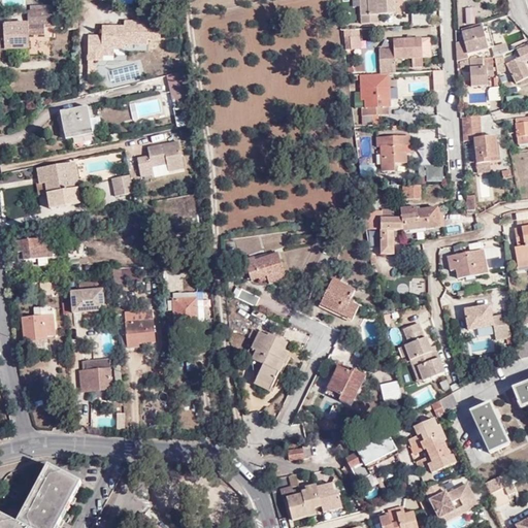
[(395,14),(394,0),(358,0),(361,25),(377,24),(377,15),(395,14)]
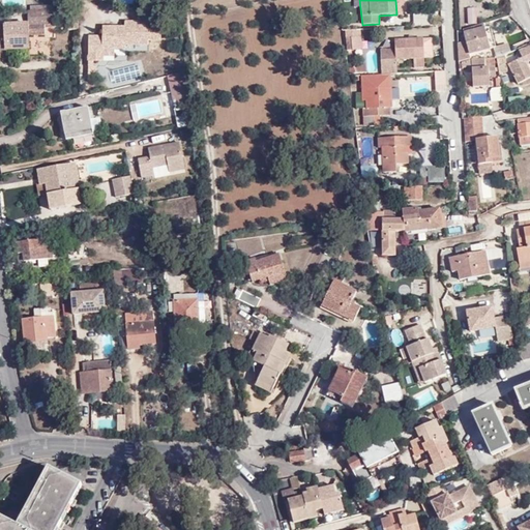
[(28,24),(0,25),(0,50),(29,49),(28,34),(45,33),(45,26),(45,23),(49,23),(49,26),(55,25),(54,9),(49,10),(49,5),(39,5),(39,10),(30,11),(28,11),(28,24)]
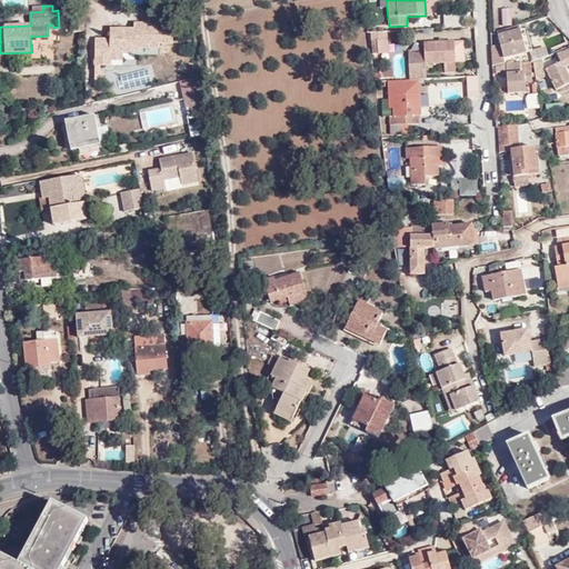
[(510,26),(510,9),(501,10),(501,26),(510,26)]
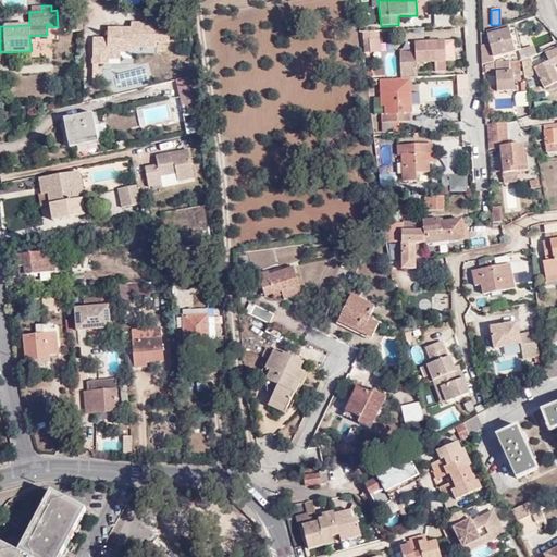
[(82,33),(82,17),(72,17),(72,32),(82,33)]
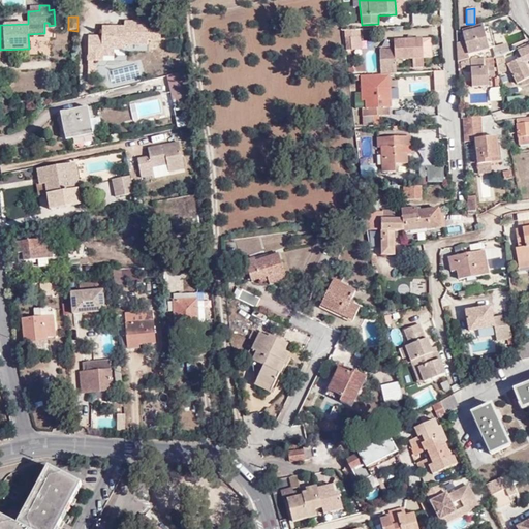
[(160,27),(148,27),(148,22),(125,22),(125,27),(120,27),(119,31),(115,31),(115,27),(102,27),(102,36),(89,36),(89,61),(93,61),(102,61),(102,56),(102,50),(115,50),(125,50),(125,44),(148,44),(148,39),(161,39),(160,27)]
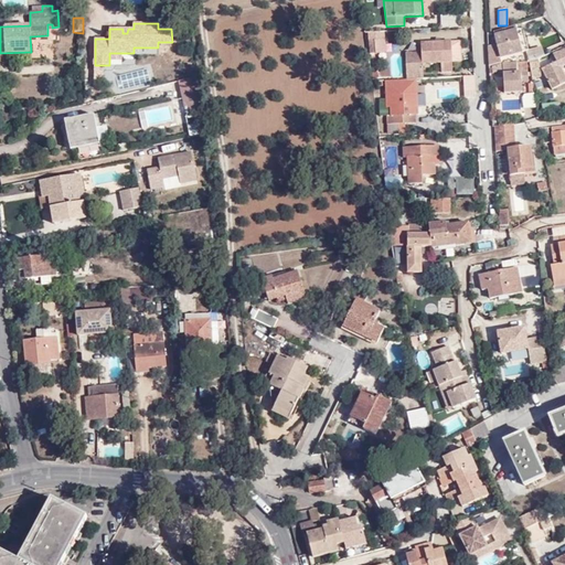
[(490,46),(491,66),(501,64),(499,59),(526,51),(528,51),(521,29),(515,30),(514,25),(492,33),(496,45),(490,46)]
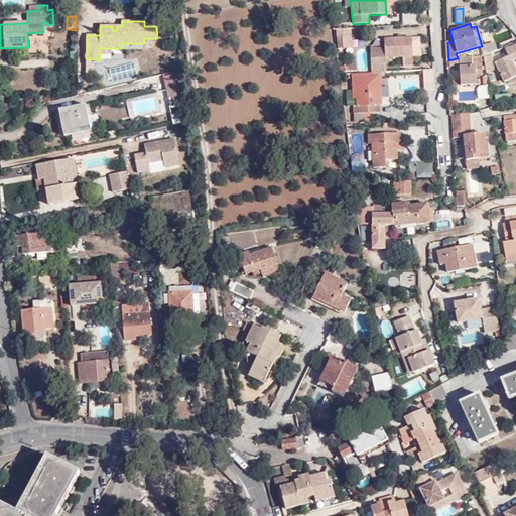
[(352,49),(351,36),(342,37),(342,50),(352,49)]
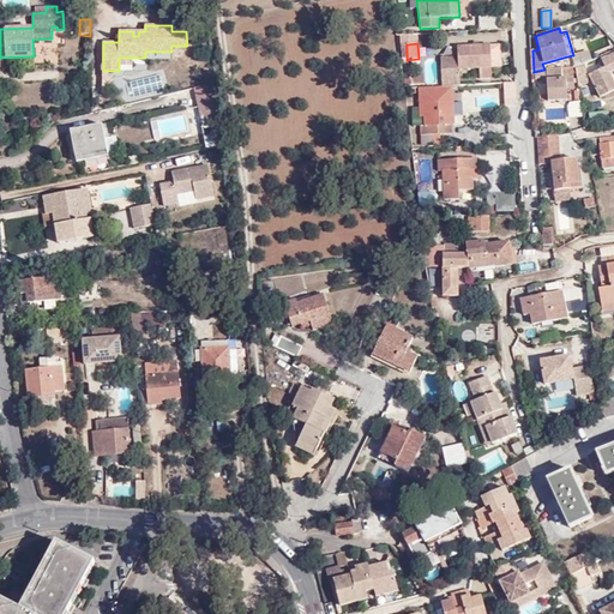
[(441,58),(443,85),(459,84),(459,70),(480,68),(480,78),(491,78),(491,66),(500,66),(499,46),(457,47),(458,56),(441,58)]
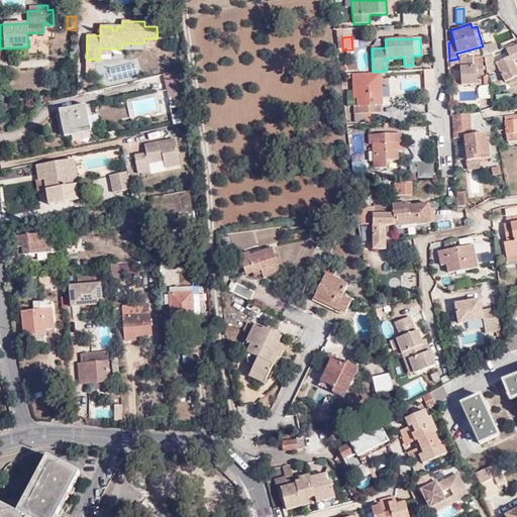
[(490,50),(491,54),(498,50),(494,42),(483,46),(482,46),(483,53),(490,50)]
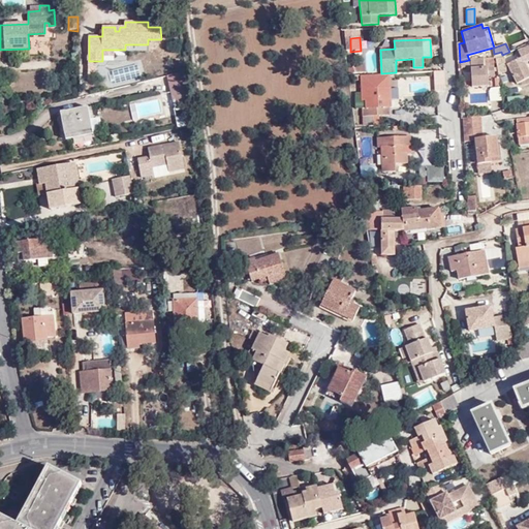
[(528,72),(524,63),(528,61),(528,44),(518,51),(522,58),(507,64),(517,84),(523,81),(521,78),(528,73),(528,72)]
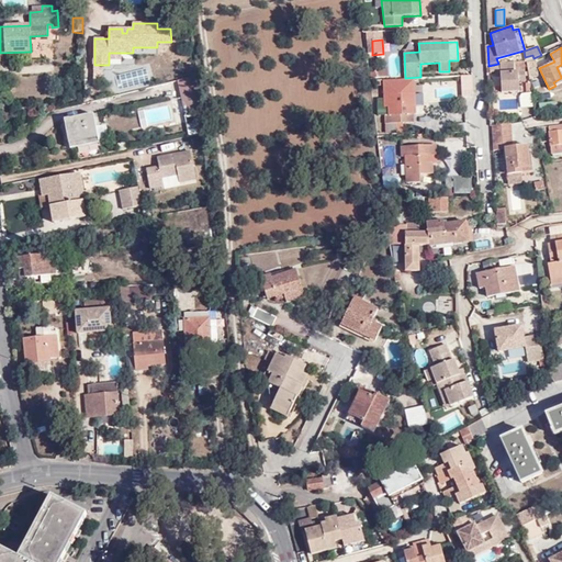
[(538,76),(536,59),(526,63),(529,78),(529,79),(538,76)]
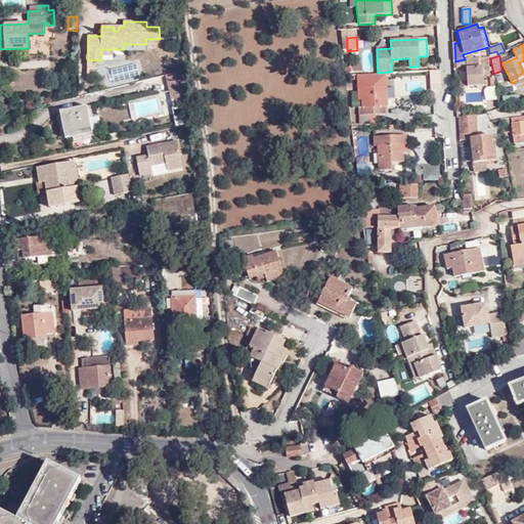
[(464,59),(455,62),(456,69),(465,67),(466,75),(467,85),(483,85),(482,75),(488,75),(488,57),(464,59)]
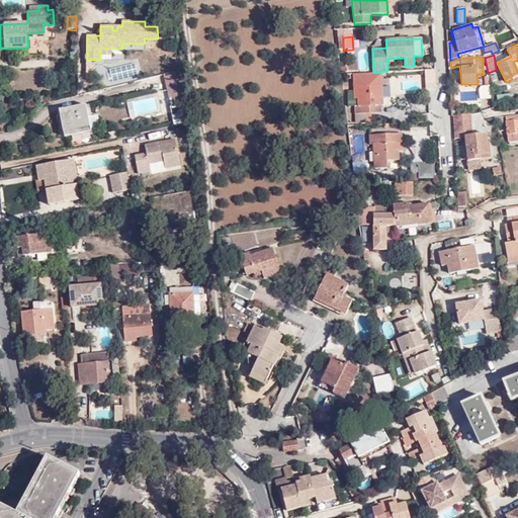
[(357,72),(357,63),(344,69),(344,72),(357,72)]
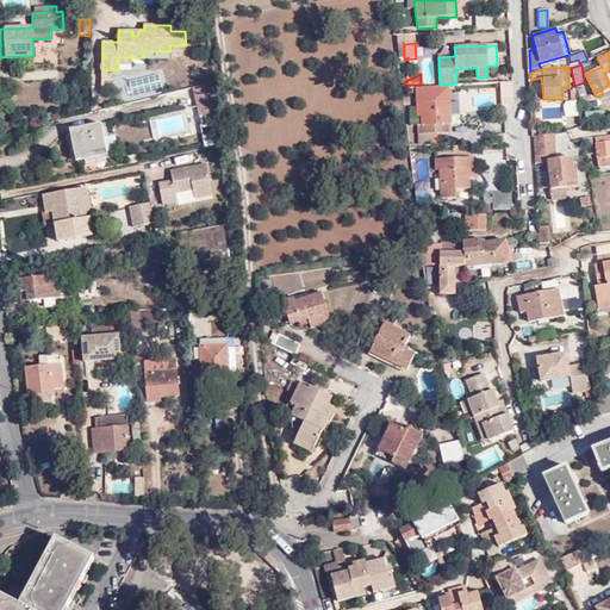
[(531,80),(531,87),(542,87),(541,78),(531,80)]
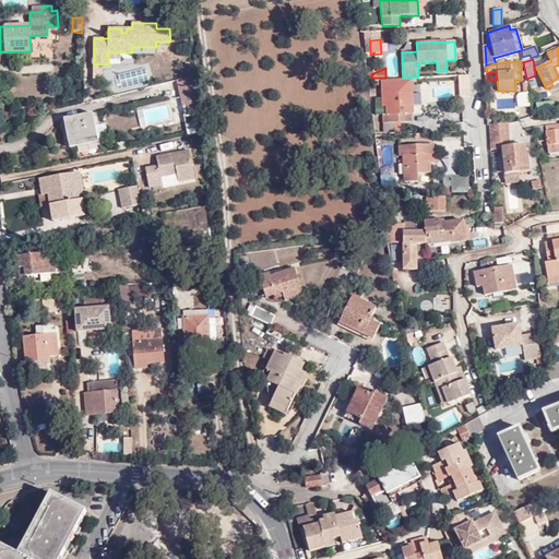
[(179,80),(185,117),(198,114),(195,99),(197,75),(179,80)]
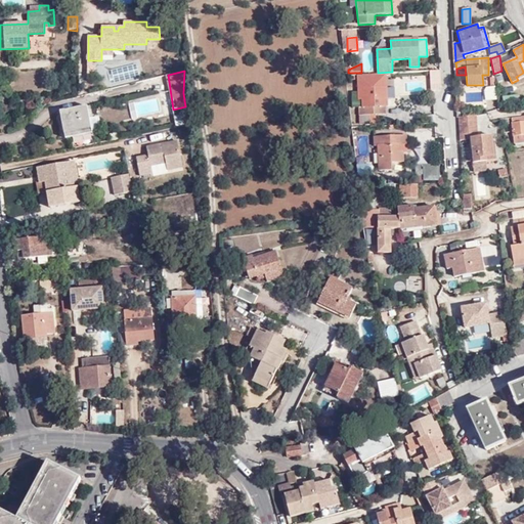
[(441,86),(440,76),(433,76),(433,92),(441,86)]
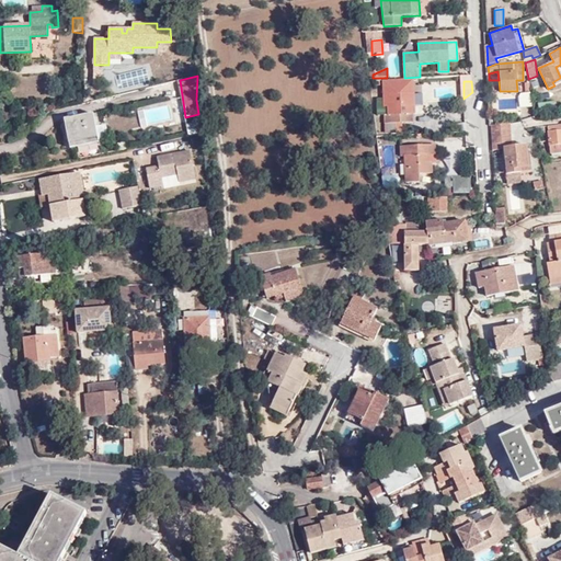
[(385,133),(403,132),(403,123),(412,123),(412,114),(411,106),(414,106),(413,93),(387,94),(387,92),(377,93),(377,107),(387,106),(388,115),(377,115),(377,124),(385,124),(385,133)]
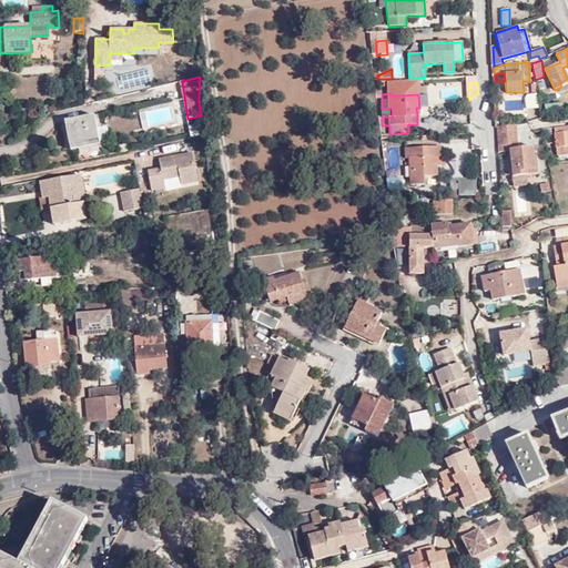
[(538,109),(537,93),(526,93),(526,109),(538,109)]
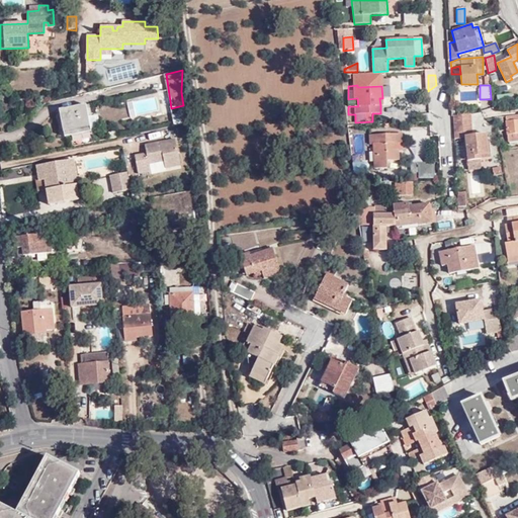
[(66,138),(92,133),(87,105),(61,109),(66,138)]
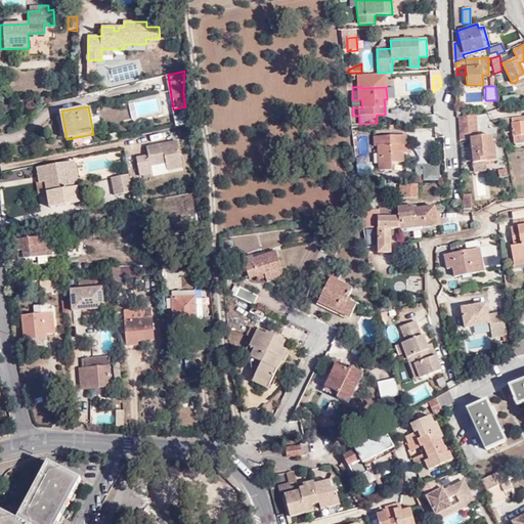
[(176,127),(188,125),(187,121),(185,106),(173,110),(176,127)]
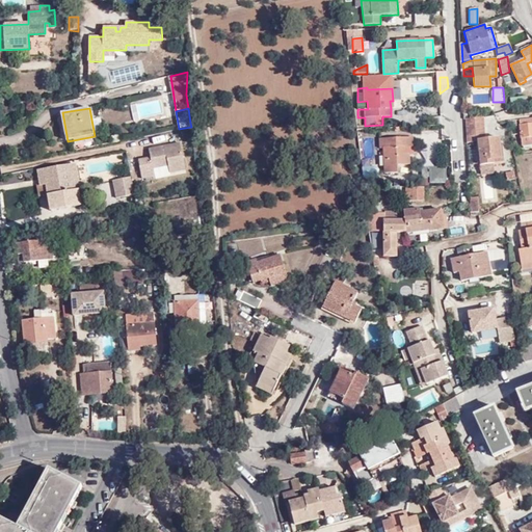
[(484,136),(482,116),(466,118),(467,143),(476,142),(475,137),(484,136)]
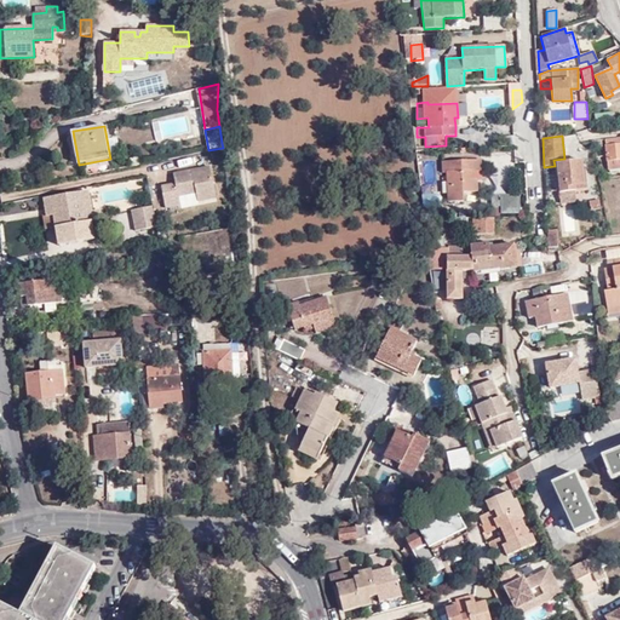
[(619,137),(604,139),(607,159),(619,158),(619,137)]
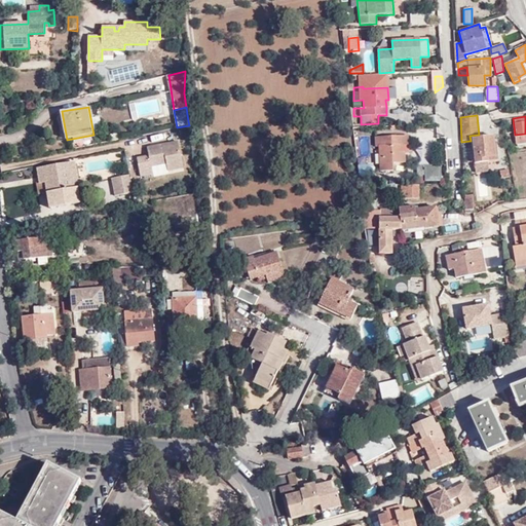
[(525,142),(525,134),(515,135),(516,143),(525,142)]
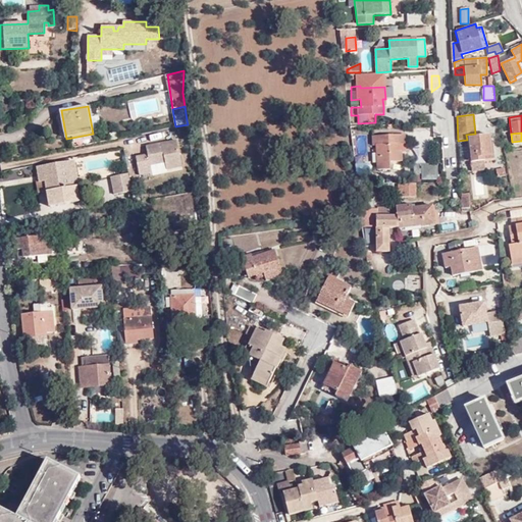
[(489,145),(488,136),(471,138),(474,161),(493,159),(492,145),(489,145)]
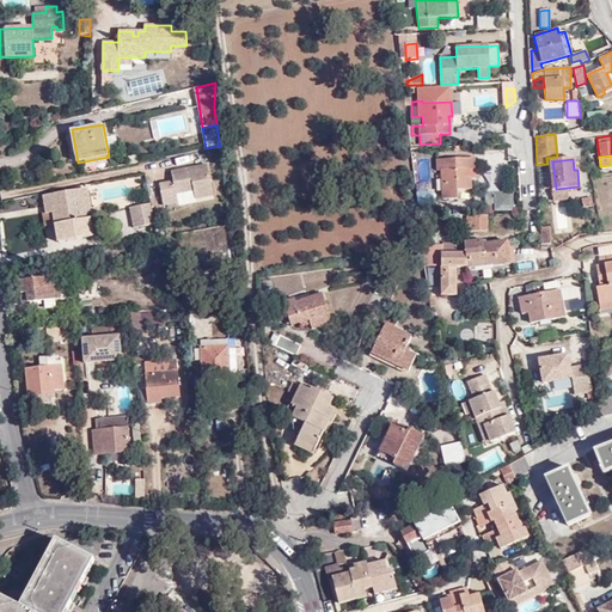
[(475,172),(475,160),(436,163),(436,173),(440,173),(441,202),(458,201),(458,193),(471,191),(471,179),(469,181),(467,172),(475,172)]
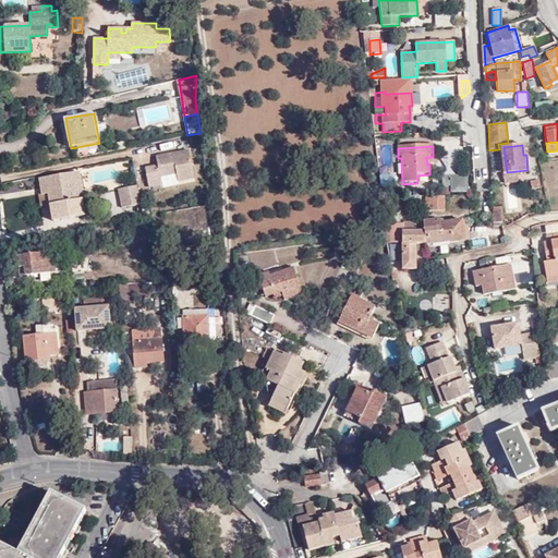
[(196,179),(192,150),(159,156),(160,165),(147,166),(150,185),(161,184),(162,186),(164,186),(162,176),(179,173),(180,181),(196,179)]
